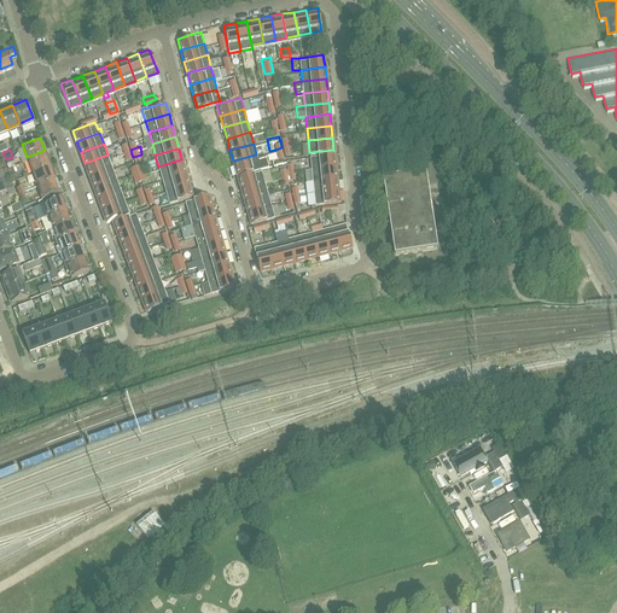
[(27,157),(31,170),(50,163),(45,150),(27,157)]
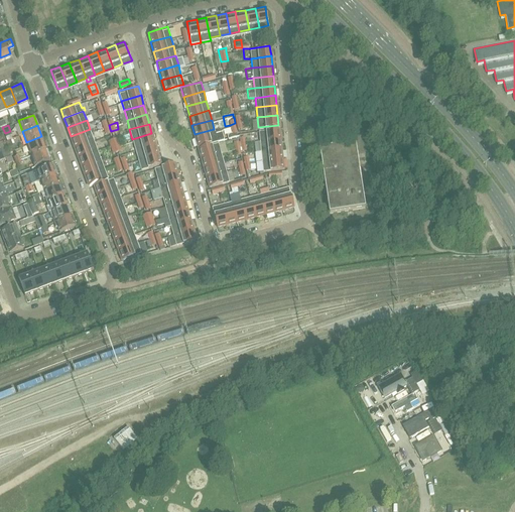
[(198,144),(217,139),(223,137),(221,127),(214,129),(195,134),(198,144)]
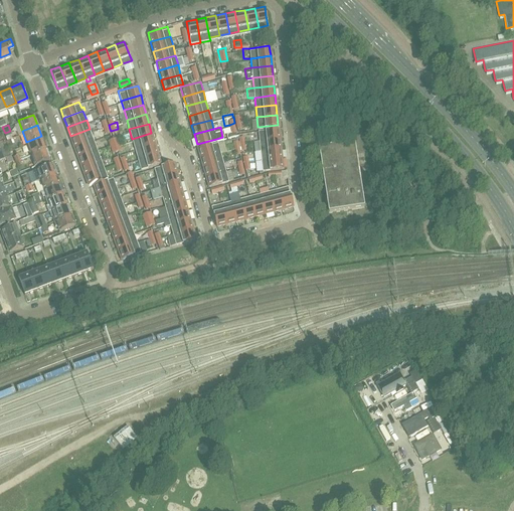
[(278,127),(258,129),(259,139),(279,137),(278,127)]
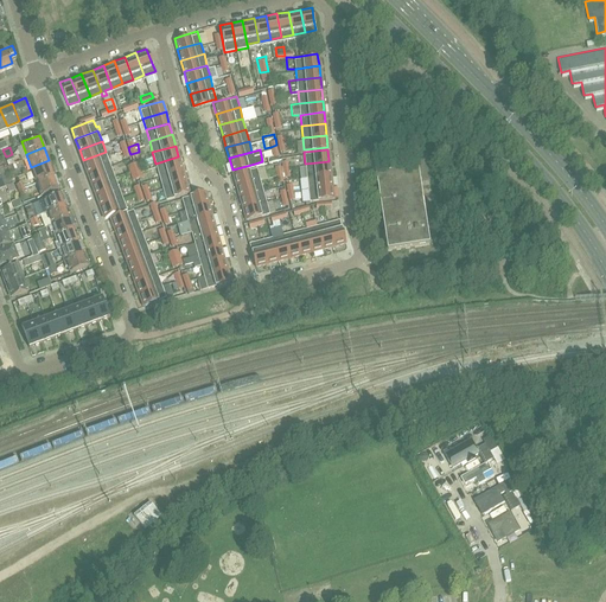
[(83,160),(87,172),(109,164),(106,152),(83,160)]
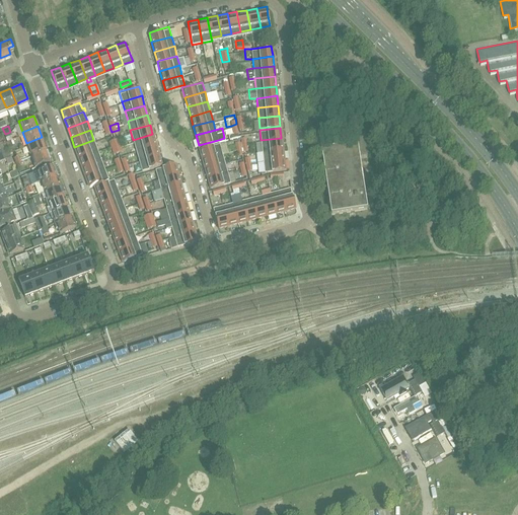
[(133,140),(136,149),(155,143),(152,134),(133,140)]
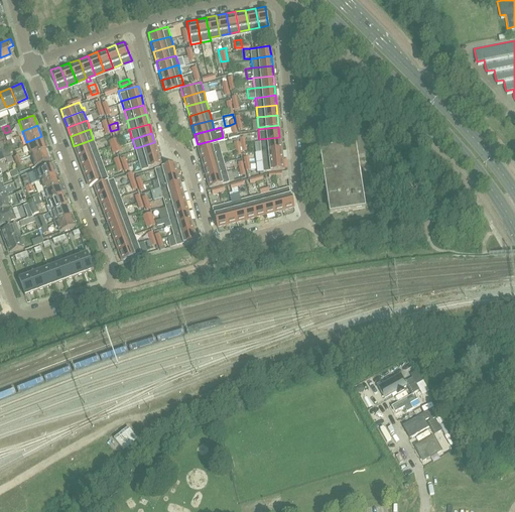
[(26,142),(30,152),(45,146),(41,136),(26,142)]
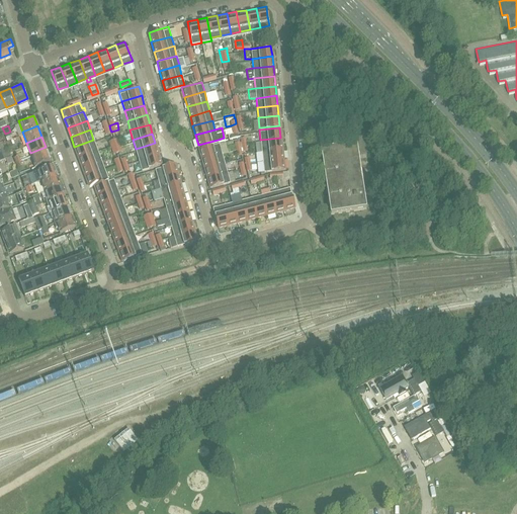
[(260,140),(261,150),(281,147),(280,138),(260,140)]
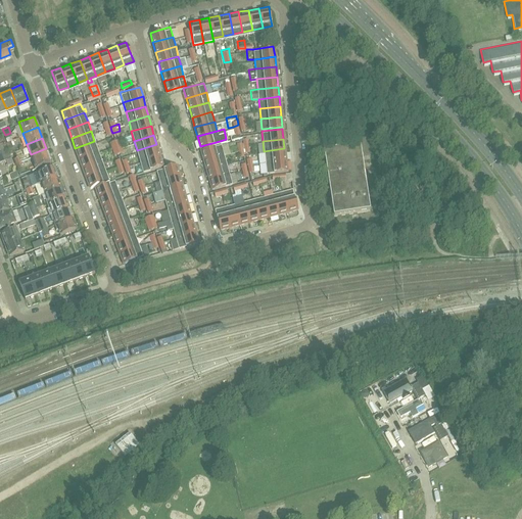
[(75,148),(79,157),(98,150),(94,141),(75,148)]
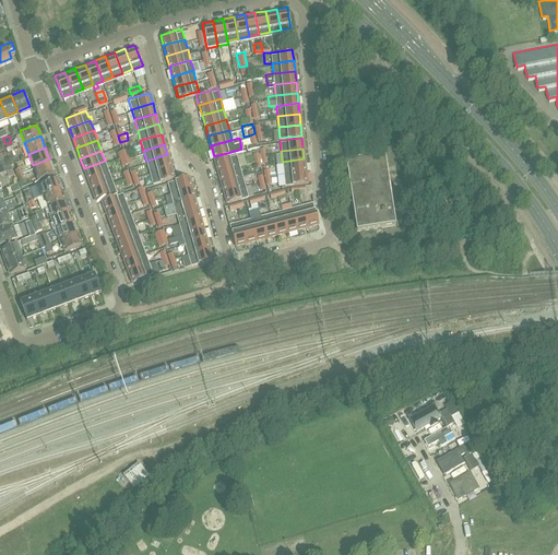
[(236,152),(214,158),(217,168),(238,163),(236,152)]
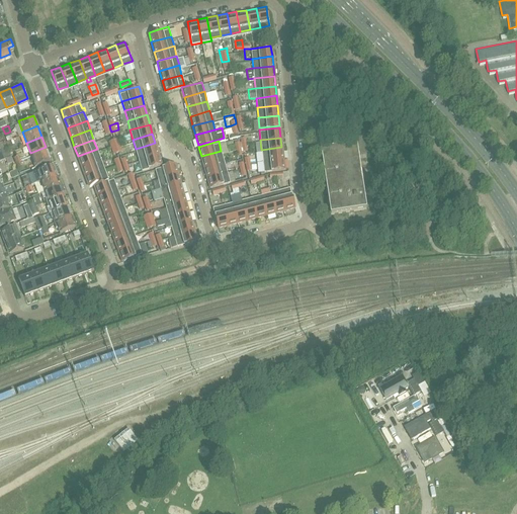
[(320,147),(327,197),(329,211),(365,206),(355,142),(320,147)]
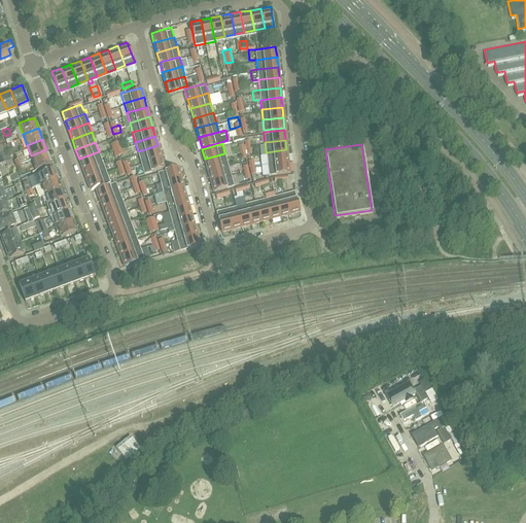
[(138,151),(140,161),(161,155),(158,145),(138,151)]
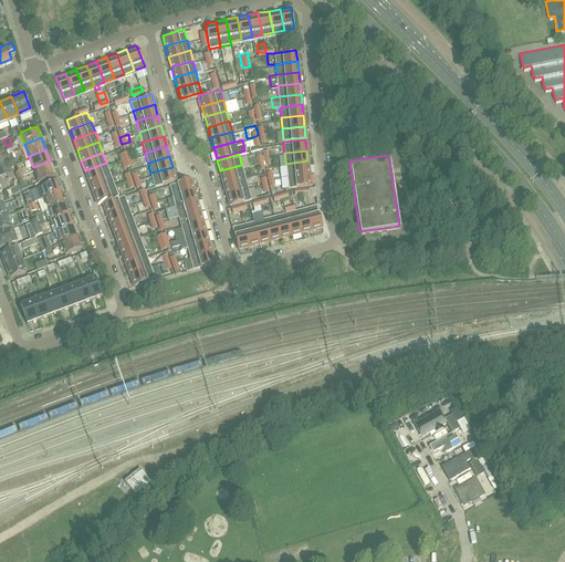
[(38,179),(54,174),(50,160),(33,167),(38,179)]
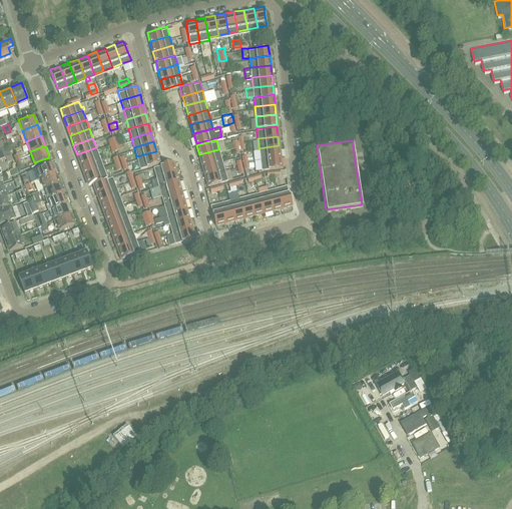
[(259,148),(260,157),(280,155),(279,145),(259,148)]
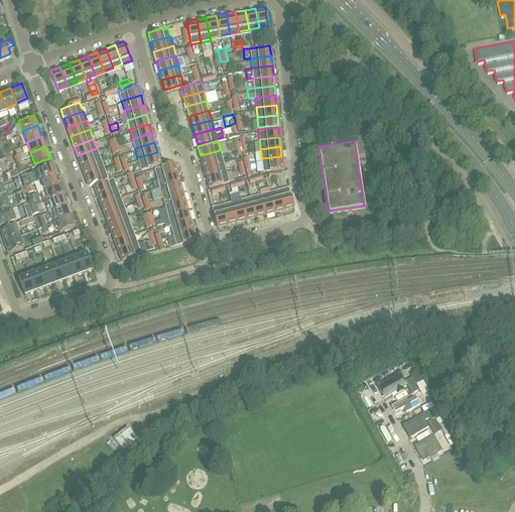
[(78,155),(81,164),(100,157),(97,148),(78,155)]
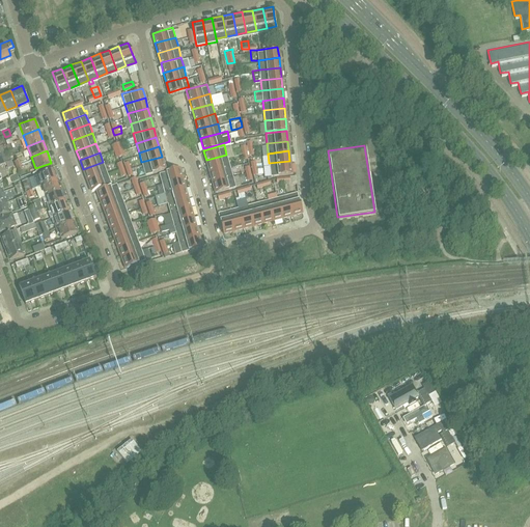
[(206,160),(208,170),(229,164),(226,155),(206,160)]
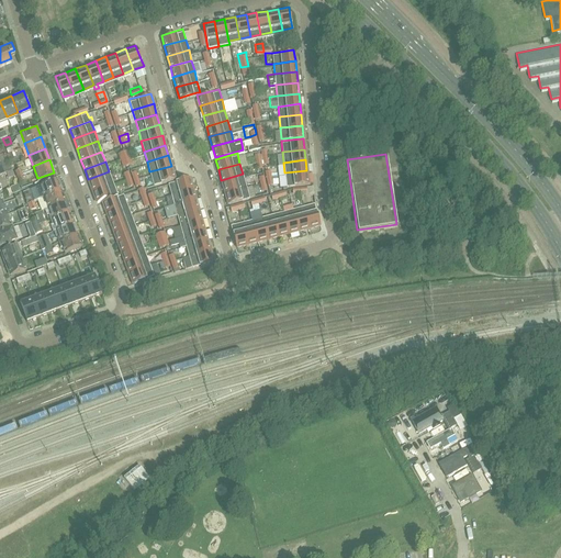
[(153,182),(175,176),(171,166),(149,171),(153,182)]
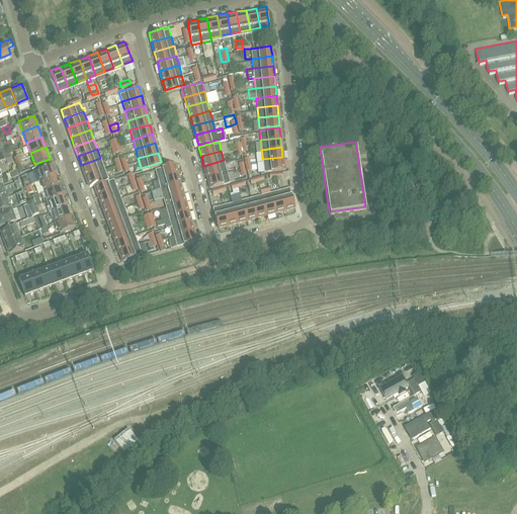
[(263,169),(283,167),(282,157),(262,159),(263,169)]
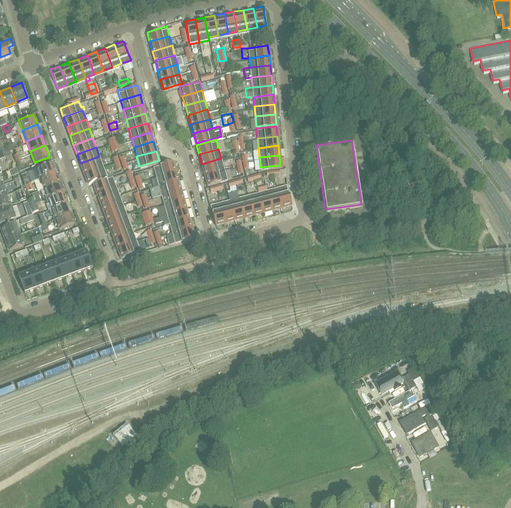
[(80,163),(84,172),(103,165),(99,156),(80,163)]
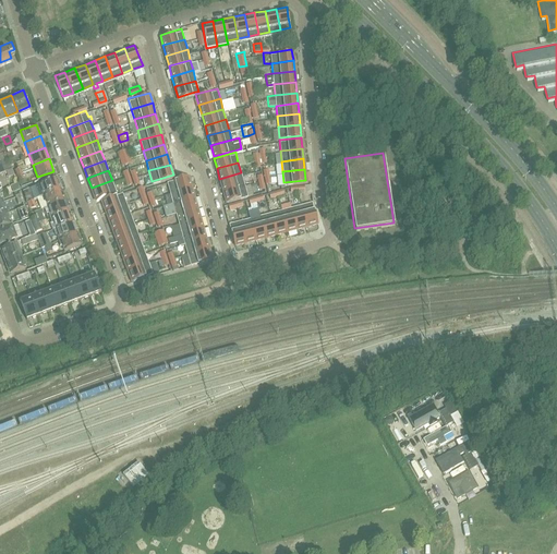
[(219,179),(222,189),(244,183),(241,172),(219,179)]
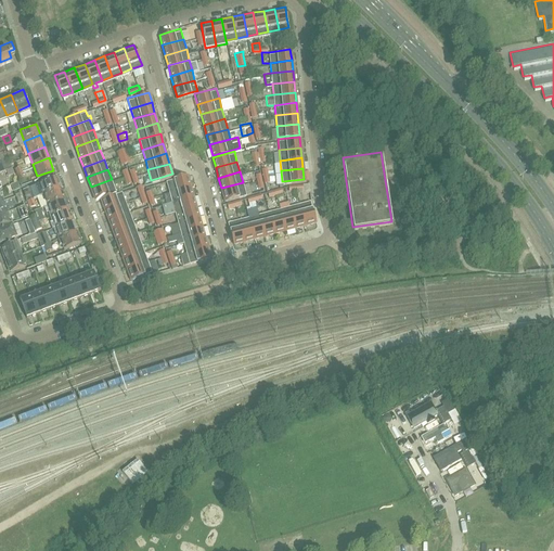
[(187,173),(172,177),(165,179),(168,189),(190,183),(187,173)]
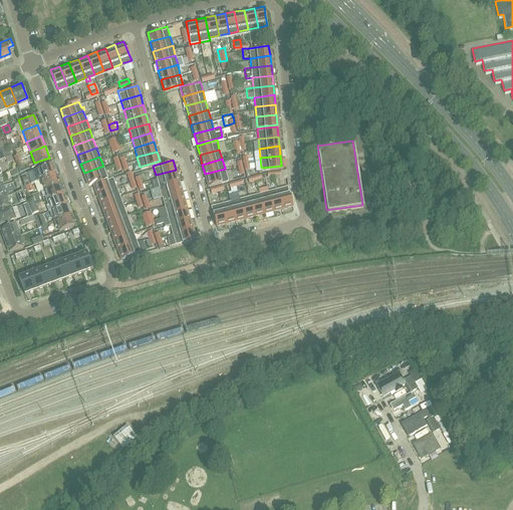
[(51,161),(35,167),(30,168),(35,179),(54,171),(51,161)]
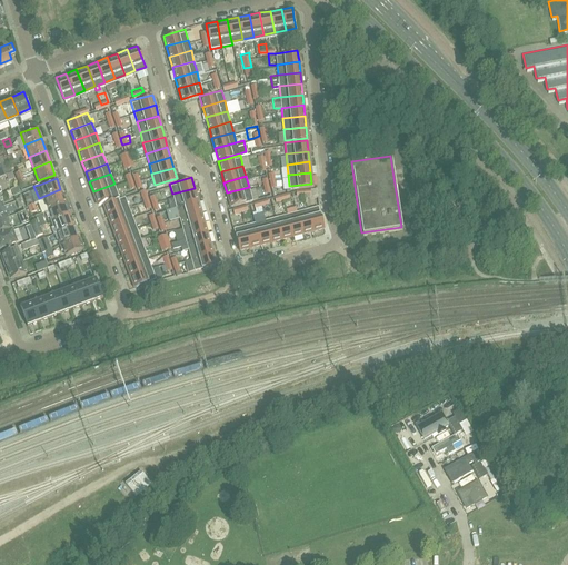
[(97,202),(118,194),(115,184),(93,191),(97,202)]
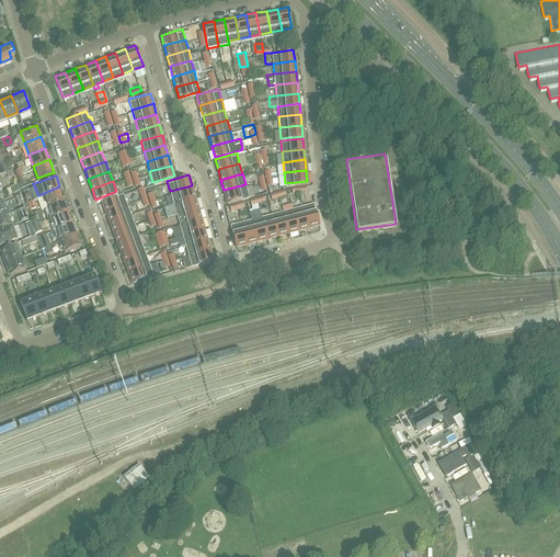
[(312,191),(311,183),(297,184),(299,190),(298,190),(299,192),(312,191)]
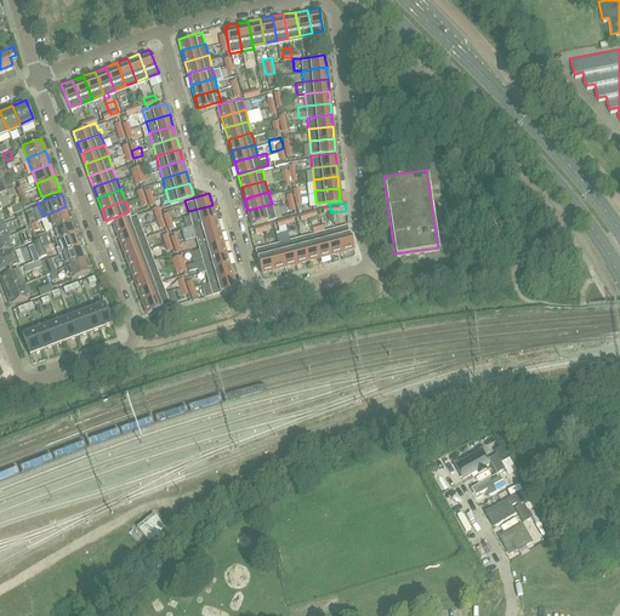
[(251,222),(274,216),(272,204),(248,210),(251,222)]
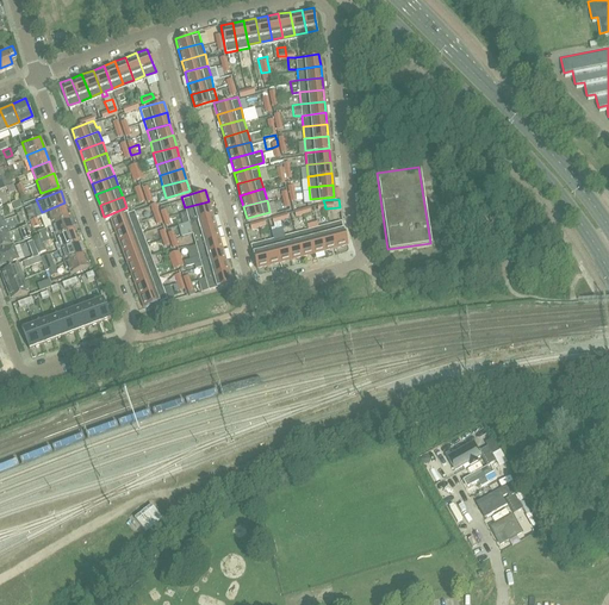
[(185,207),(188,219),(211,212),(209,201),(185,207)]
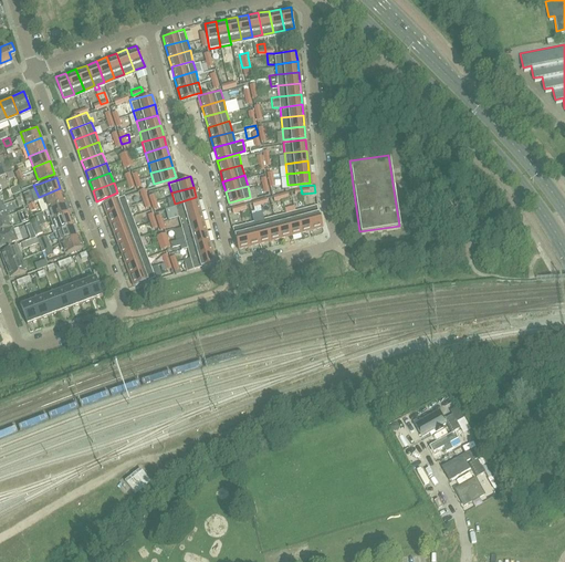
[(64,199),(60,188),(39,197),(38,198),(42,208),(48,206),(64,199)]
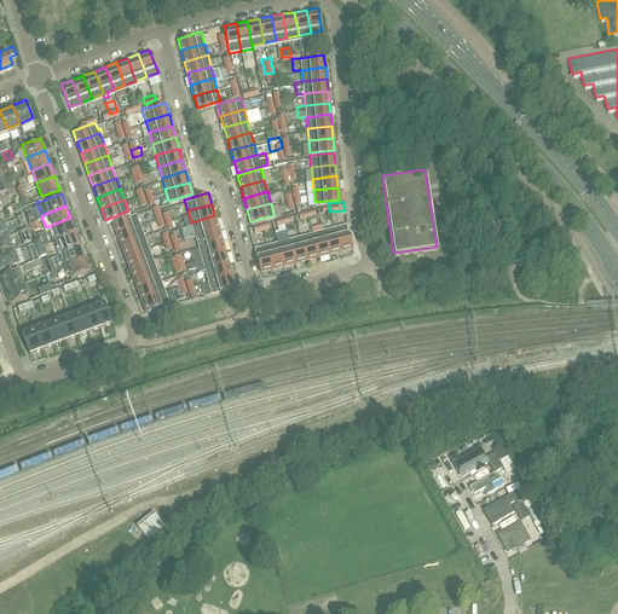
[(134,210),(113,219),(116,231),(139,222),(134,210)]
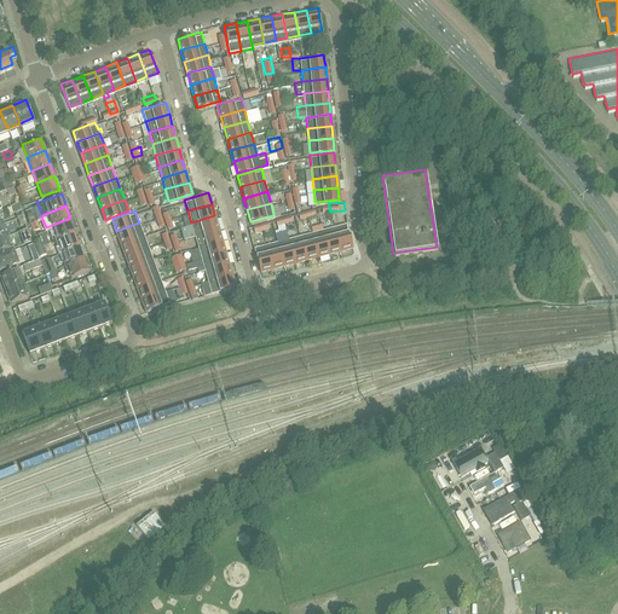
[(191,222),(195,233),(218,227),(214,215),(191,222)]
